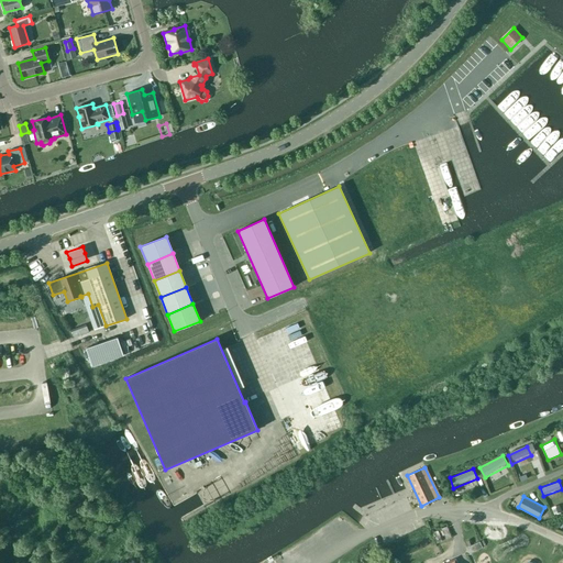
[(446,527),(441,529),(445,540),(451,537),(446,527)]
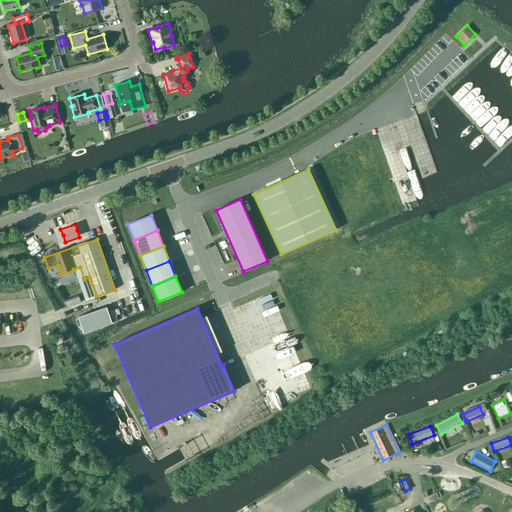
[(438,498),(435,492),(426,497),(428,502),(438,498)]
